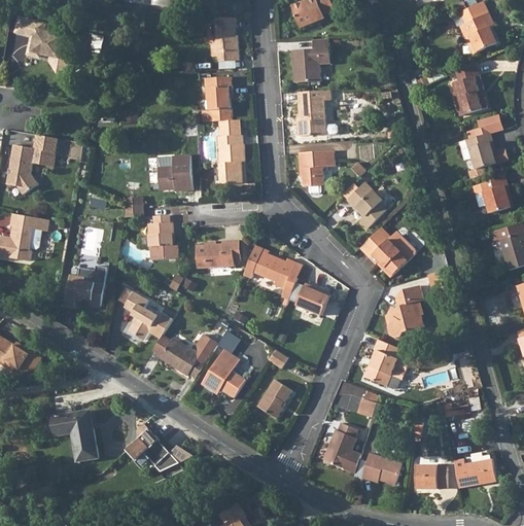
[(332,4),(329,0),(303,0),(290,5),(299,27),(323,18),(322,14),(334,10),(332,4)]
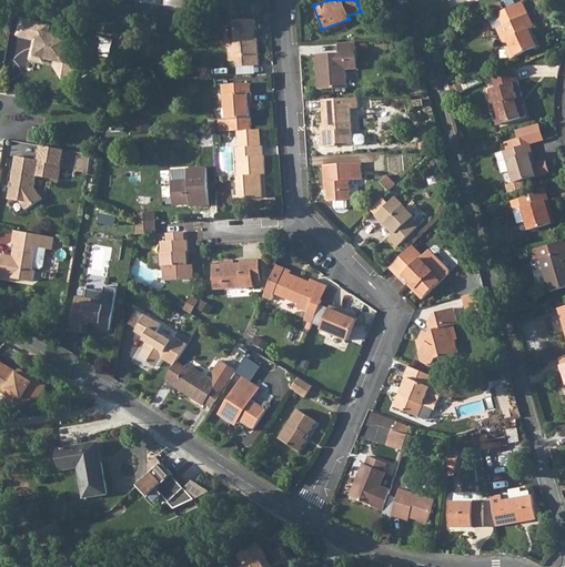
[(525,12),(520,0),(503,8),(493,12),(498,24),(525,12)]
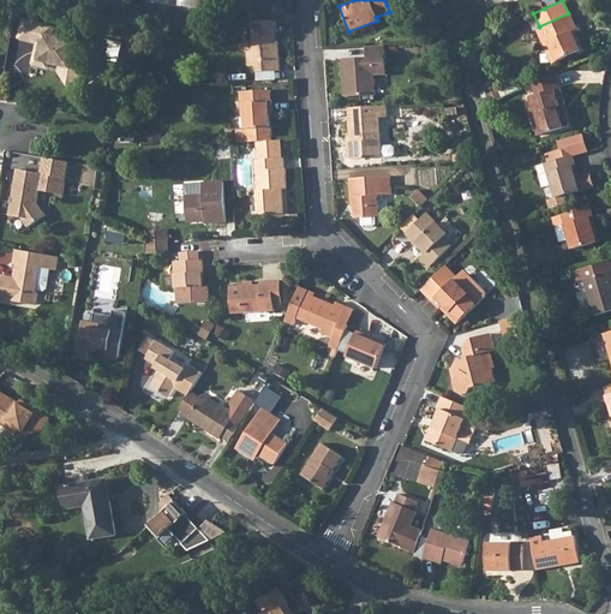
[(575,28),(568,13),(539,27),(546,40),(543,42),(551,61),(581,48),(575,37),(573,37),(569,30),(575,28)]
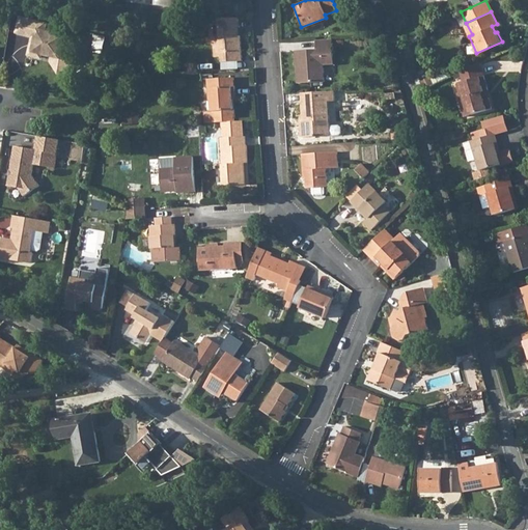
[(45,22),(19,16),(15,31),(31,35),(31,36),(34,37),(34,42),(29,45),(26,54),(38,57),(39,53),(40,53),(43,51),(48,53),(49,55),(50,55),(49,60),(56,72),(72,62),(64,51),(66,44),(61,43),(63,36),(43,31),(45,22)]
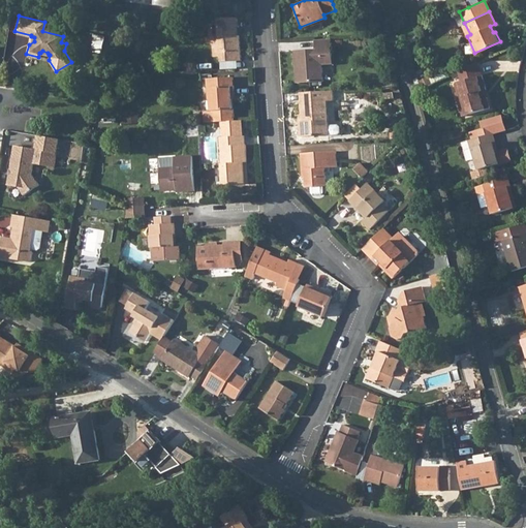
[(235,26),(237,26),(236,17),(215,18),(217,36),(214,36),(215,43),(211,43),(212,56),(218,56),(218,61),(235,60),(239,60),(237,34),(235,34),(235,26)]
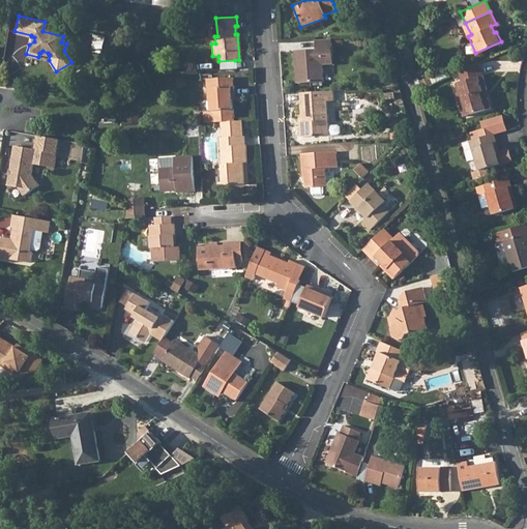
[(471,34),(465,23),(461,25),(466,37),(468,36),(471,34)]
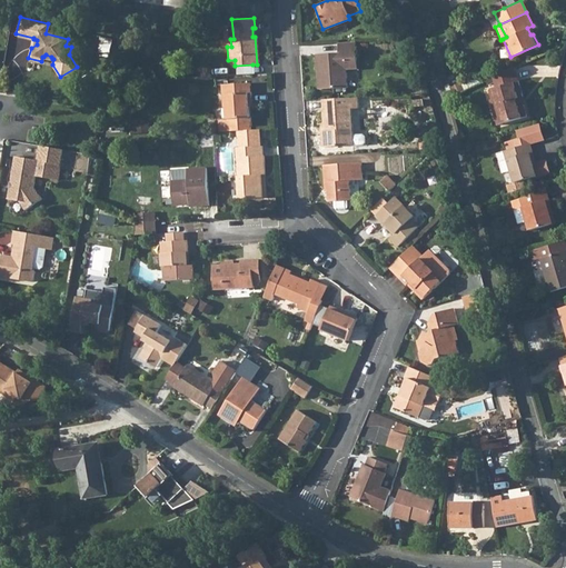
[(344,69),(355,68),(354,41),(336,42),(336,52),(314,53),(315,73),(318,73),(319,88),(345,87),(344,69)]
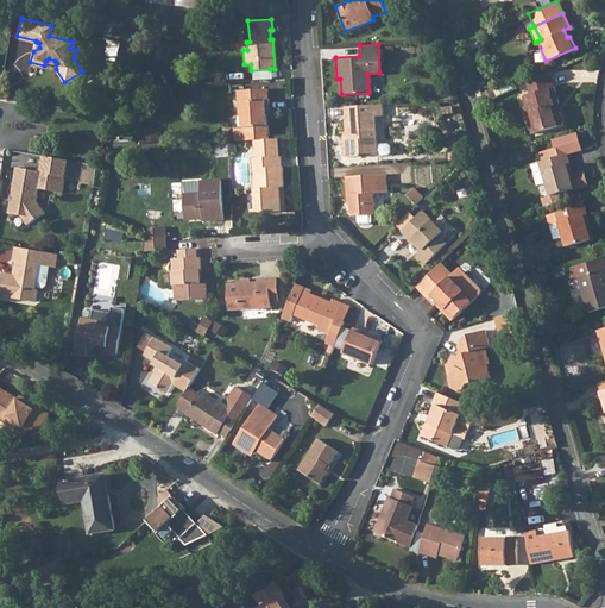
[(270,69),(251,70),(252,80),(270,79),(270,69)]
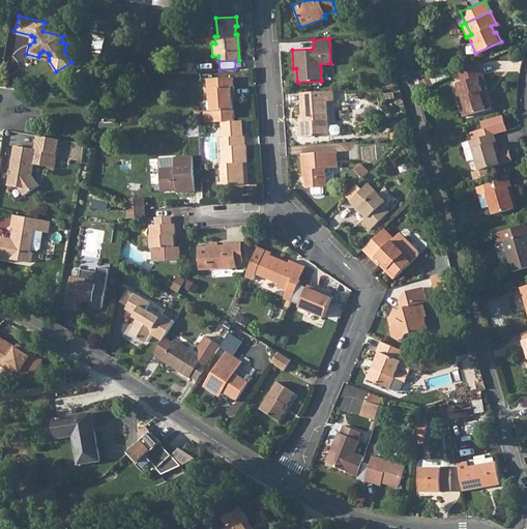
[(461,101),(457,103),(461,116),(488,108),(485,95),(482,96),(480,90),(485,89),(476,61),(460,69),(463,80),(460,81),(454,83),(457,92),(459,92),(461,101)]
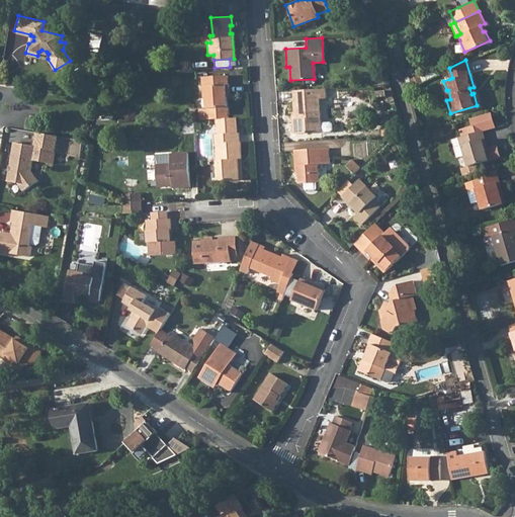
[(227,90),(226,75),(199,76),(201,95),(203,95),(204,108),(205,118),(215,118),(228,117),(227,105),(226,105),(225,91),(227,90)]
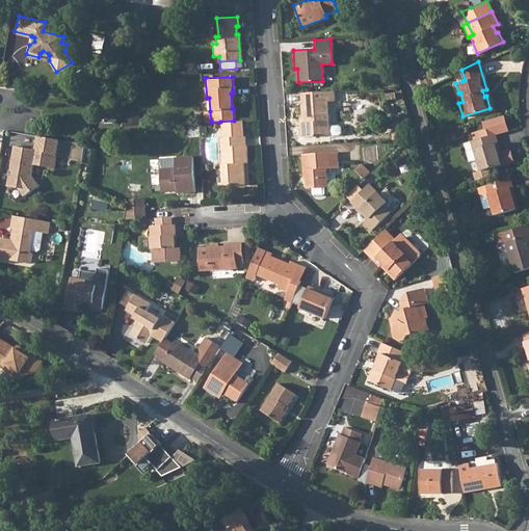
[(325,101),(333,101),(333,90),(302,93),(303,101),(299,101),(300,115),(302,115),(303,122),(298,122),(299,136),(337,134),(339,132),(339,127),(337,125),(327,126),(325,101)]
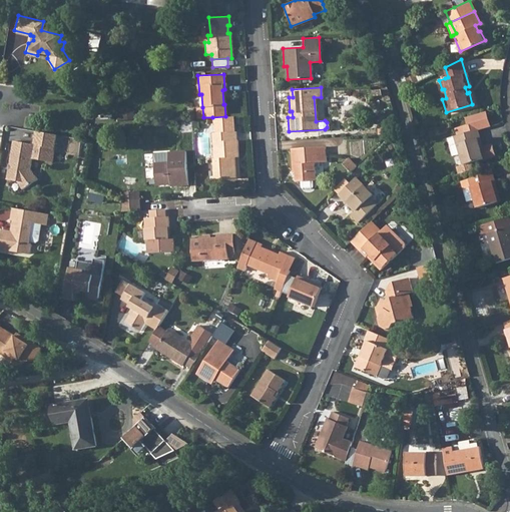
[(119,119),(132,118),(131,110),(119,111),(119,119)]
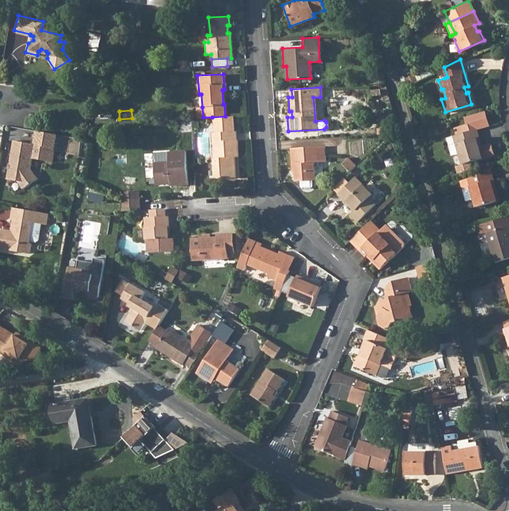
[(213,132),(211,132),(213,178),(235,177),(233,157),(237,157),(236,139),(235,139),(234,131),(232,131),(231,120),(212,121),(213,132)]
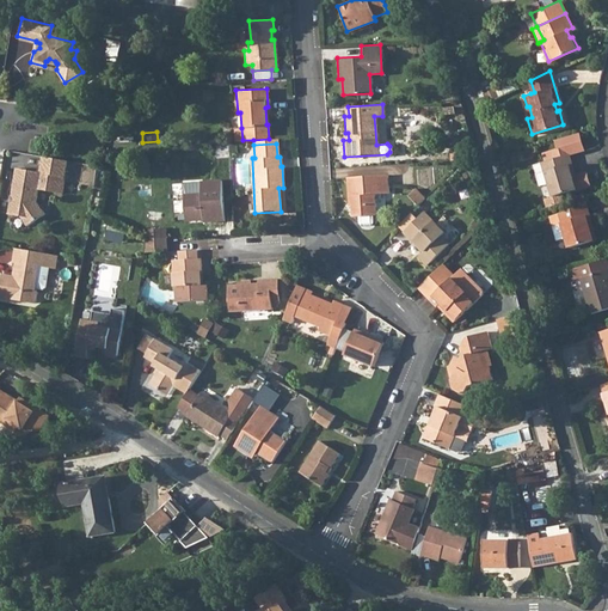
[(570,164),(566,153),(542,160),(545,170),(544,170),(551,195),(573,189),(566,164),(570,164)]
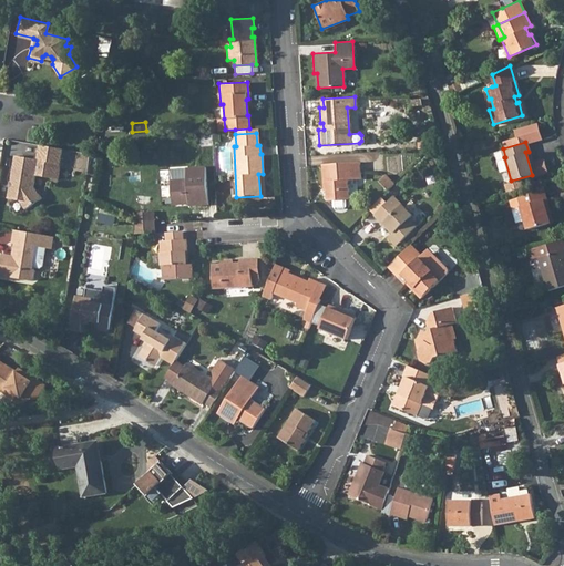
[(60,148),(37,144),(34,158),(12,155),(6,198),(17,199),(23,209),(40,197),(31,186),(33,175),(52,178),(54,163),(58,164),(60,148)]
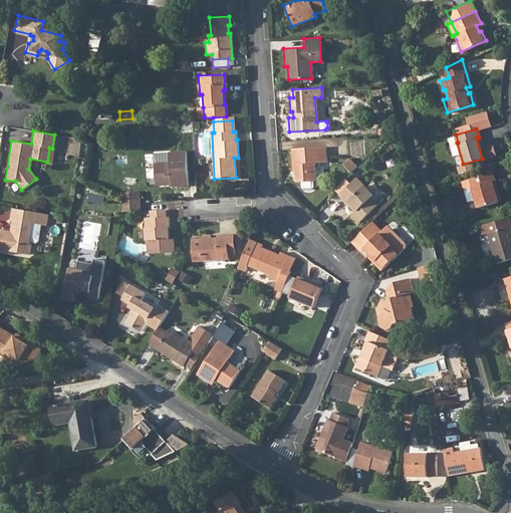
[(448,138),(451,145),(457,143),(458,143),(456,135),(448,138)]
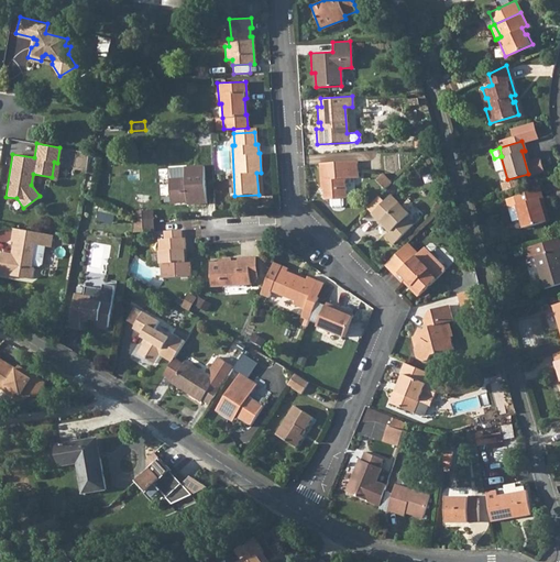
[(528,174),(530,173),(525,151),(522,151),(528,174)]
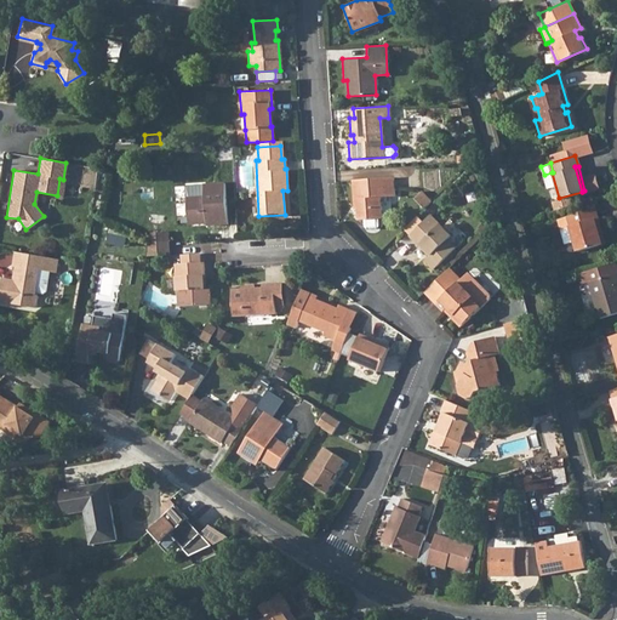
[(392,195),(390,177),(350,180),(352,204),(354,204),(355,220),(361,219),(376,217),(380,217),(378,197),(392,195)]
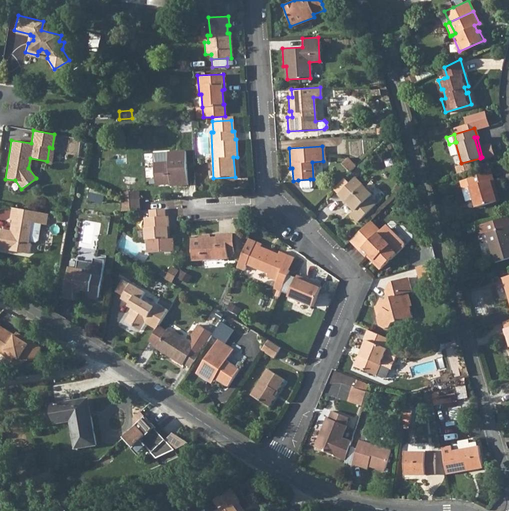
[(186,185),(185,174),(184,150),(166,151),(167,161),(152,162),(154,184),(169,183),(169,180),(173,180),(174,183),(174,189),(186,188),(186,185)]
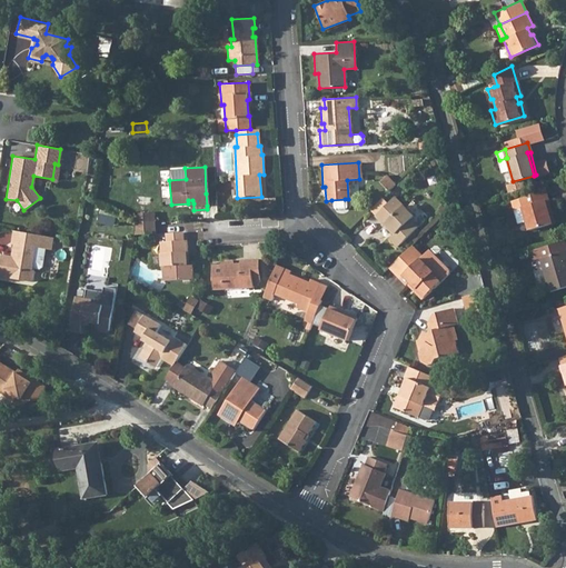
[(523,180),(506,185),(507,190),(525,187),(523,180)]
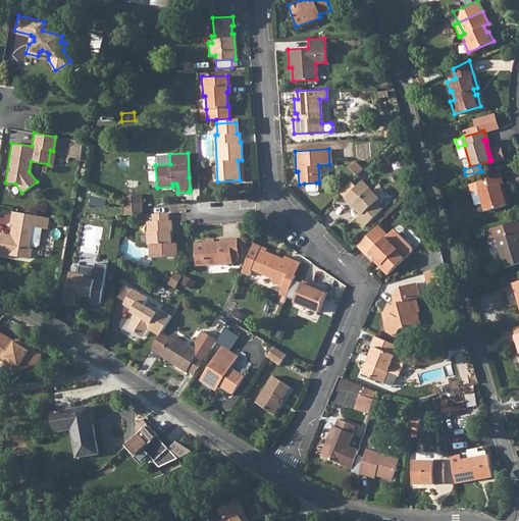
[(483,211),(505,205),(497,175),(467,184),(469,192),(478,190),(483,211)]
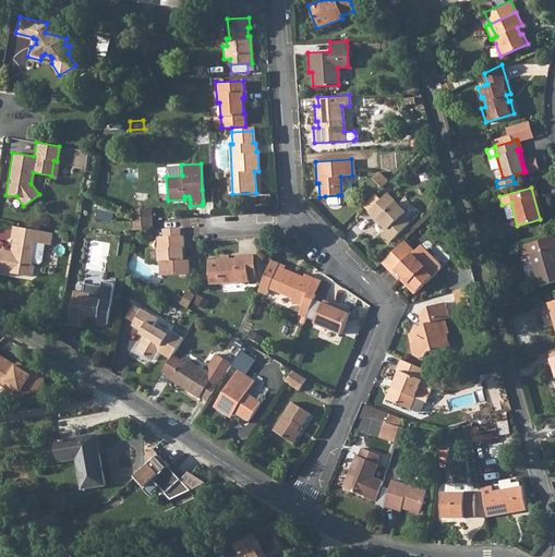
[(400,215),(403,212),(385,192),(378,198),(366,210),(384,229),(379,233),(388,241),(408,222),(400,215)]
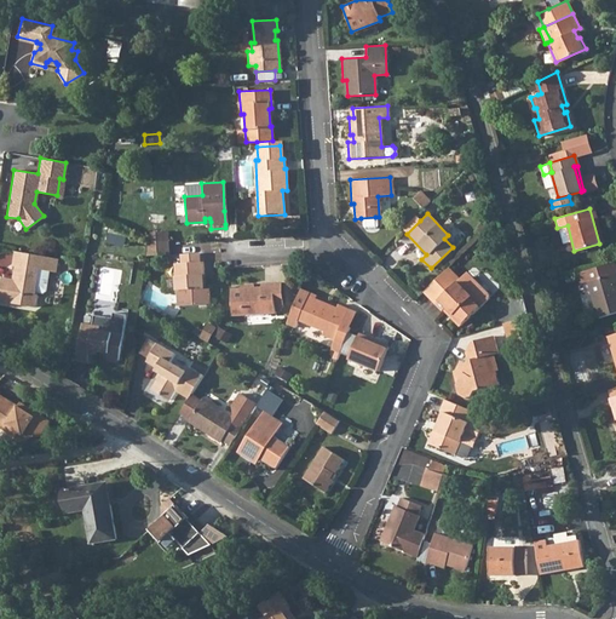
[(407,234),(420,221),(414,215),(401,228),(407,234)]
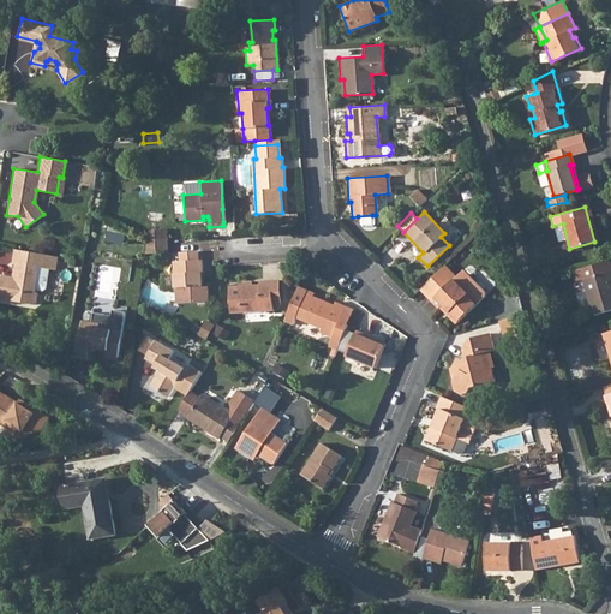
[(372,215),(358,216),(358,224),(361,226),(371,226),(373,222),(372,215)]
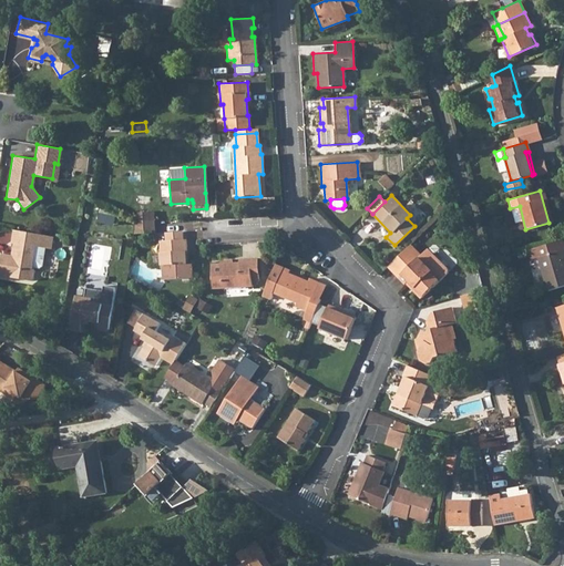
[(444,222),(452,214),(447,207),(438,215),(444,222)]
